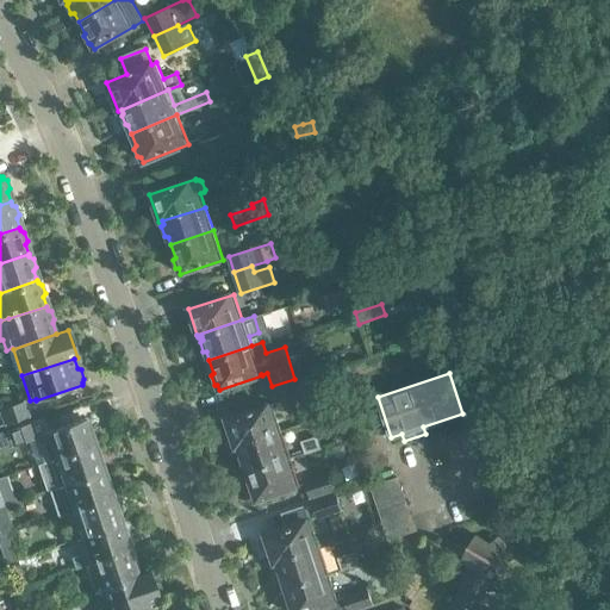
[(297,378),(294,379),(272,386),(277,403),(302,394),(297,378)]
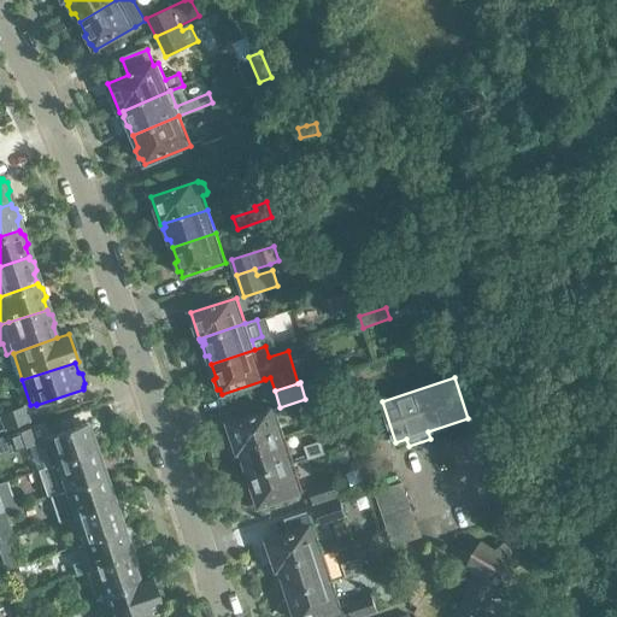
[(0,412),(0,419),(3,429),(28,421),(23,406),(0,412)]
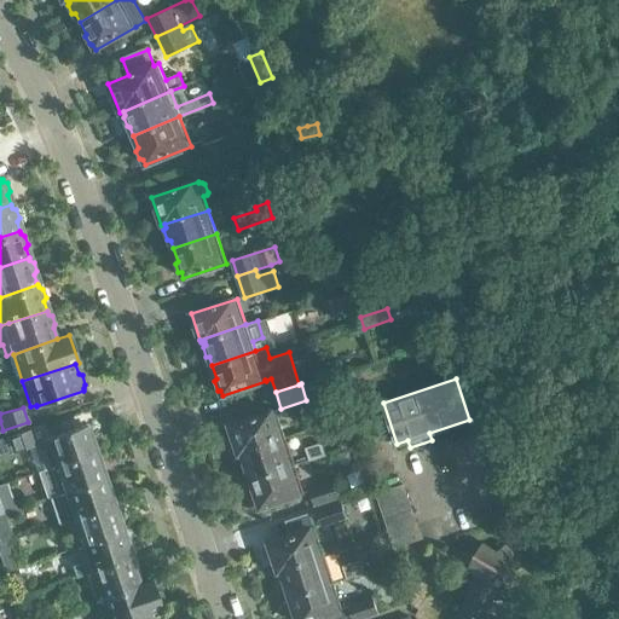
[(230,426),(238,451),(284,435),(276,410),(230,426)]
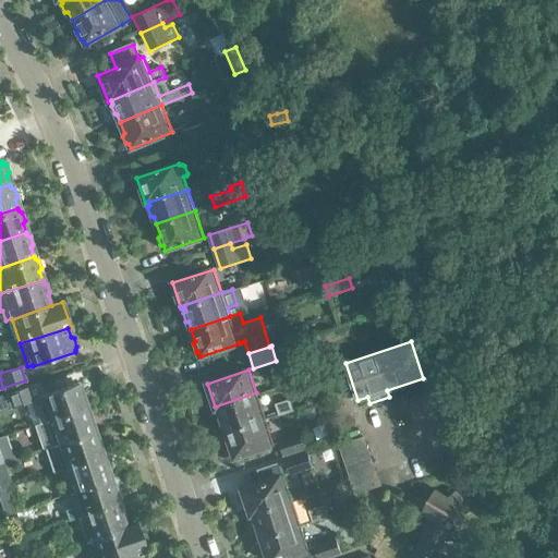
[(39,422),(50,419),(85,407),(82,397),(84,395),(82,387),(79,386),(77,383),(43,395),(39,383),(27,387),(32,400),(39,422)]
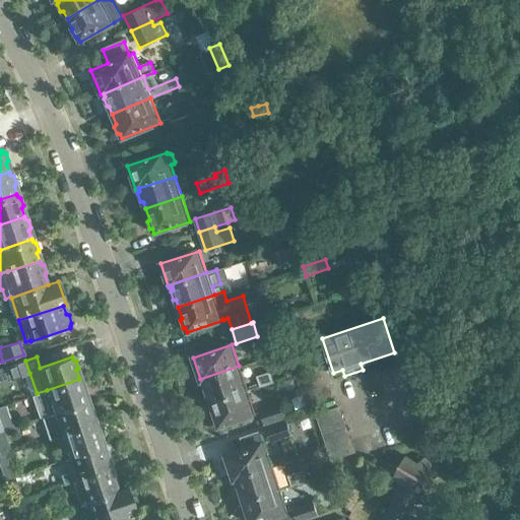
[(9,380),(29,373),(25,361),(5,367),(9,380)]
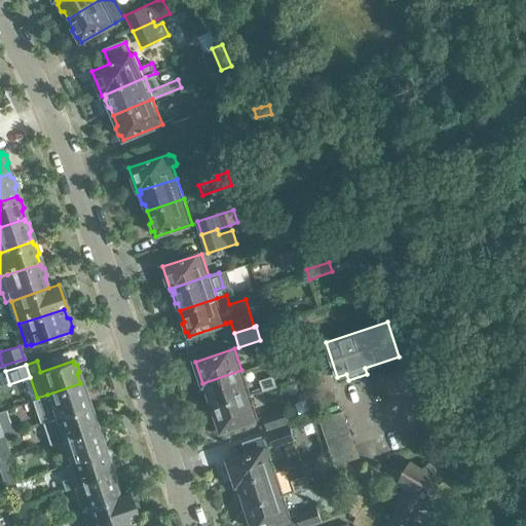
[(210,398),(213,406),(250,393),(241,370),(202,383),(203,386),(207,385),(208,388),(205,390),(208,397),(210,398)]
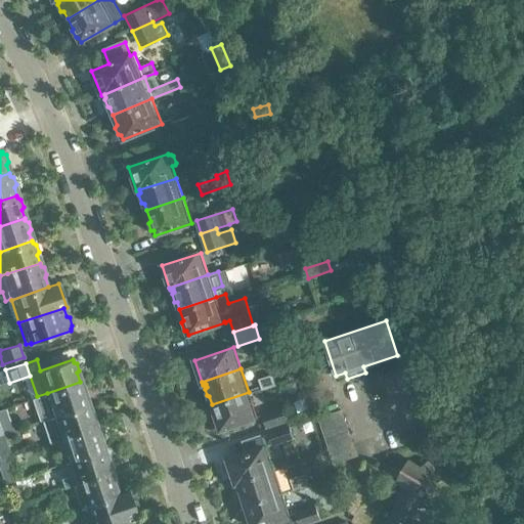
[(274,375),(261,379),(264,389),(277,385),(274,375)]
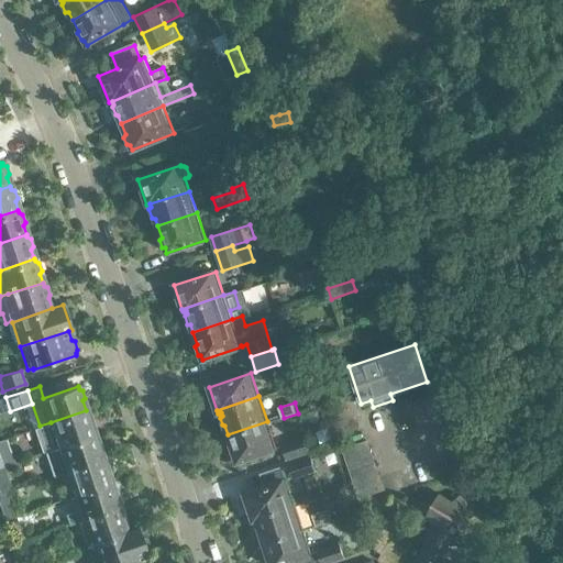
[(87,412),(86,410),(51,422),(40,426),(36,428),(44,453),(46,452),(59,449),(58,446),(95,434),(91,424),(92,422),(90,414),(87,412)]
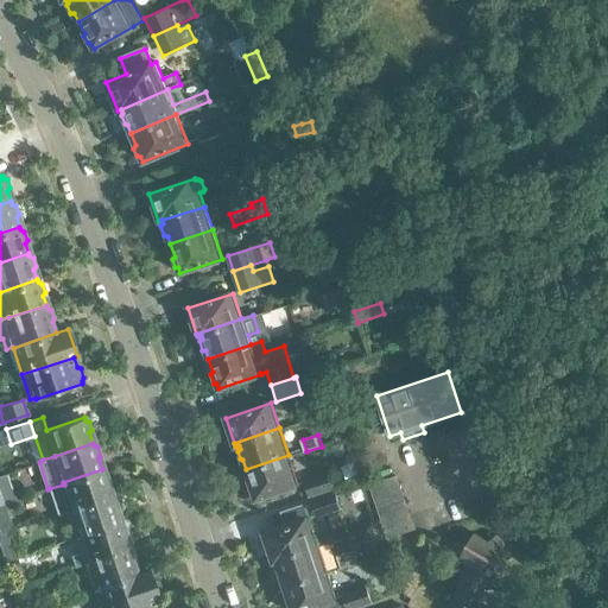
[(298,485),(289,455),(246,469),(251,483),(248,485),(251,493),(254,493),(255,499),(298,485)]
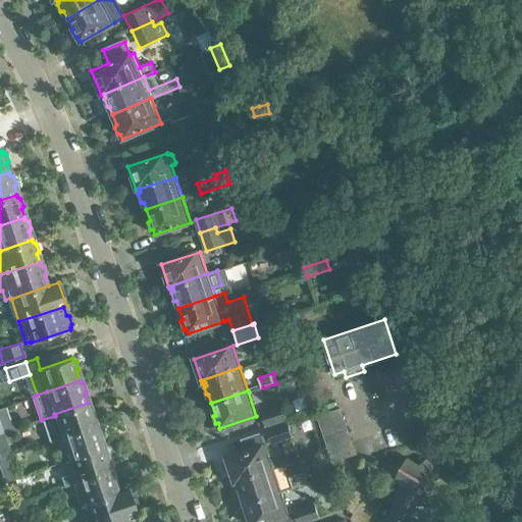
[(88,403),(54,414),(55,416),(43,419),(50,441),(62,438),(96,427),(92,417),(94,414),(91,406),(88,405),(88,403)]
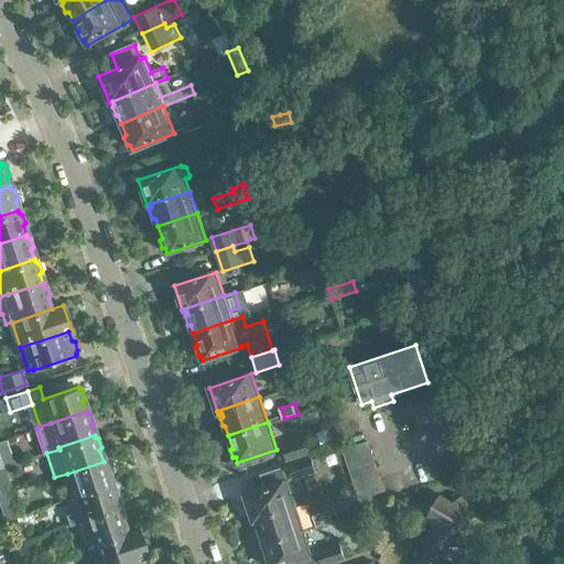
[(286,462),(310,454),(304,438),(281,446),(286,462)]
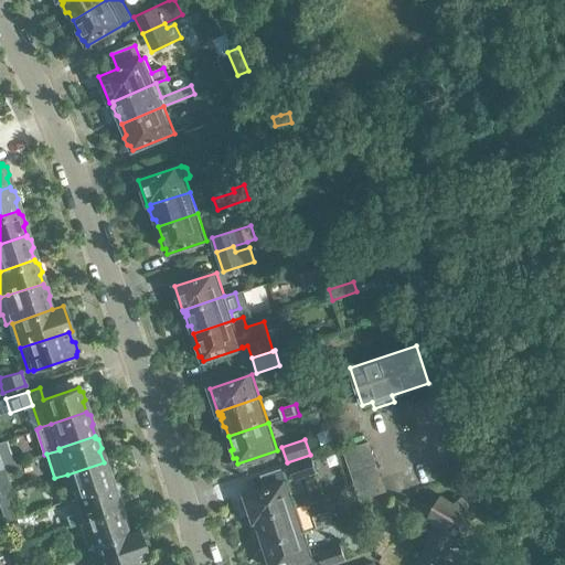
[(344,450),(351,471),(376,466),(369,443),(344,450)]
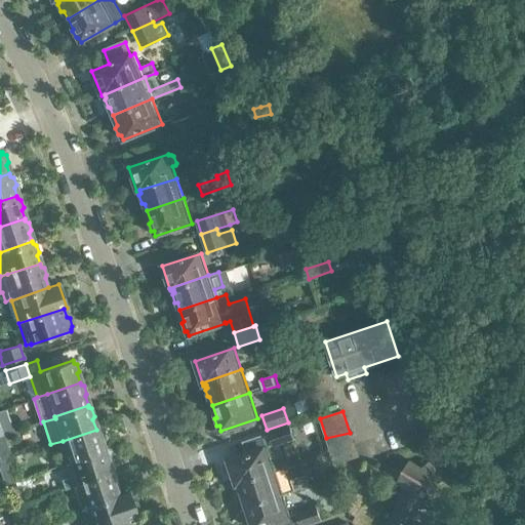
[(289,427),(269,434),(273,447),(294,440),(289,427)]
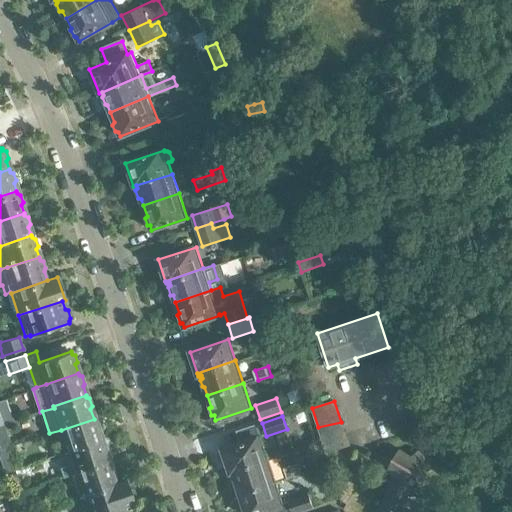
[(64,454),(69,452),(101,441),(98,430),(99,428),(97,420),(94,419),(61,430),(65,442),(61,443),(64,454)]
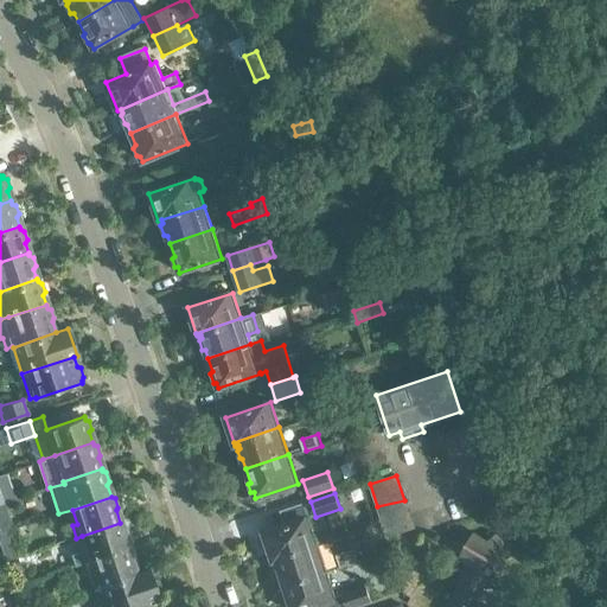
[(404,500),(377,506),(388,537),(414,528),(404,500)]
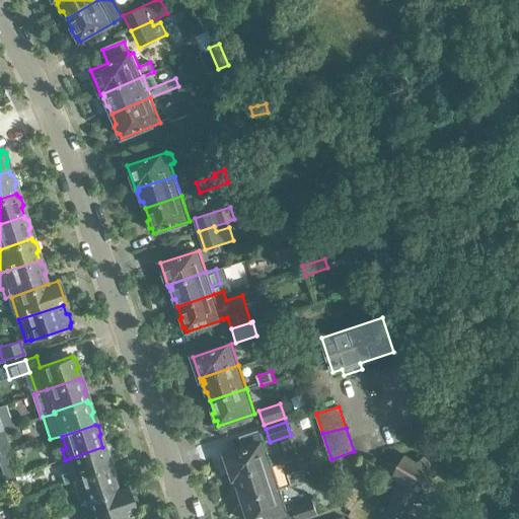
[(0,431),(0,454),(12,451),(4,430),(0,431)]
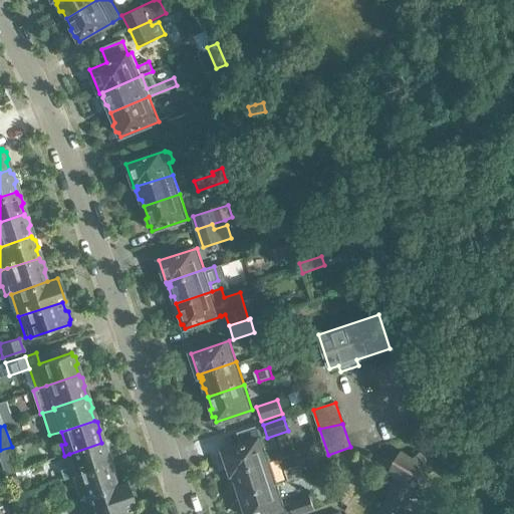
[(224,451),(231,472),(269,460),(262,439),(224,451)]
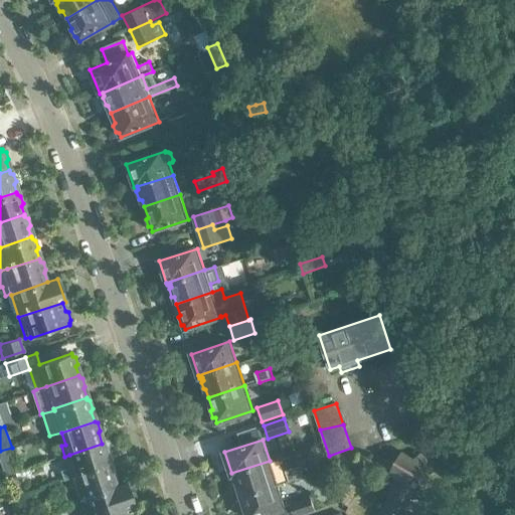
[(102,444),(69,455),(73,467),(60,471),(63,479),(76,475),(109,464),(106,456),(107,452),(105,445),(102,444)]
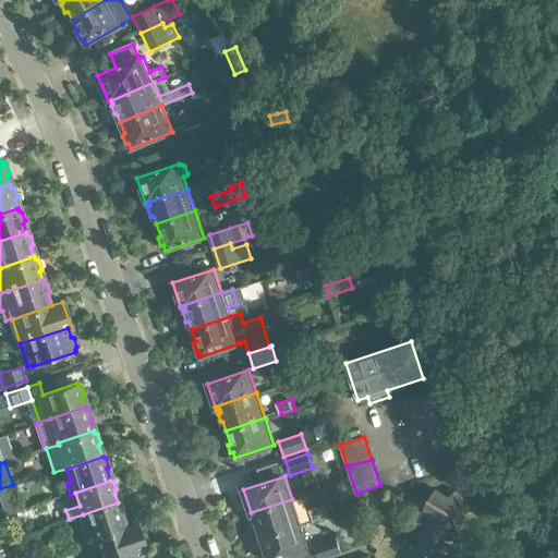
[(22,508),(13,485),(0,488),(0,500),(5,514),(22,508)]
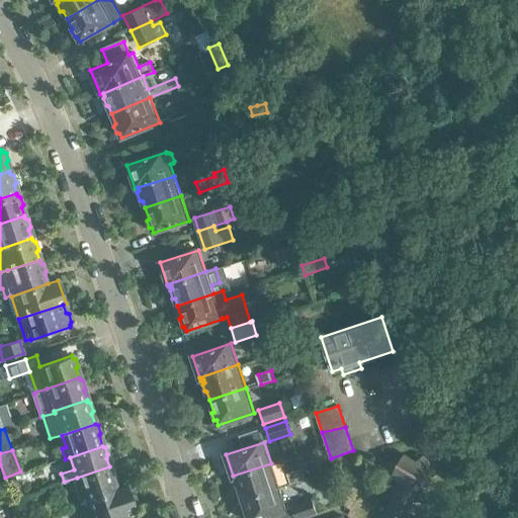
[(405,455),(394,471),(394,472),(394,473),(394,475),(394,476),(395,476),(395,477),(401,481),(398,489),(395,488),(393,493),(394,493),(382,517),(403,517),(409,504),(420,484),(422,484),(426,477),(425,476),(428,470),(427,469),(429,461),(422,457),(416,462),(405,455)]
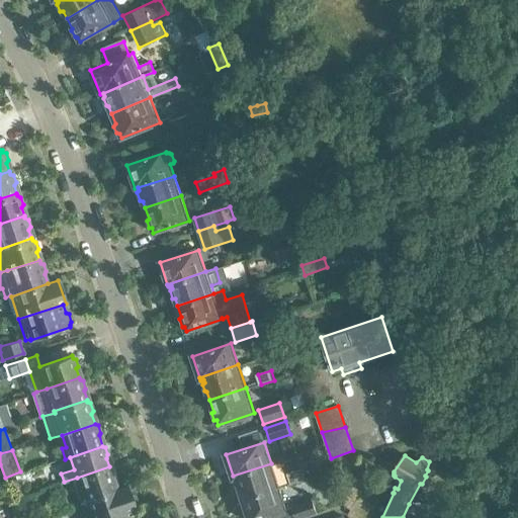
[(237,489),(240,490),(243,498),(278,487),(271,463),(233,476),(233,478),(236,478),(237,481),(235,483),(237,489)]
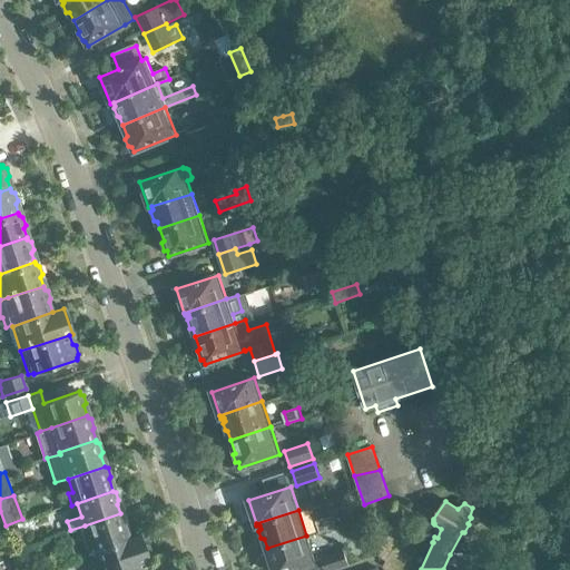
[(88,552),(92,551),(128,539),(125,528),(127,524),(124,517),(120,516),(120,513),(85,526),(89,541),(85,543),(88,552)]
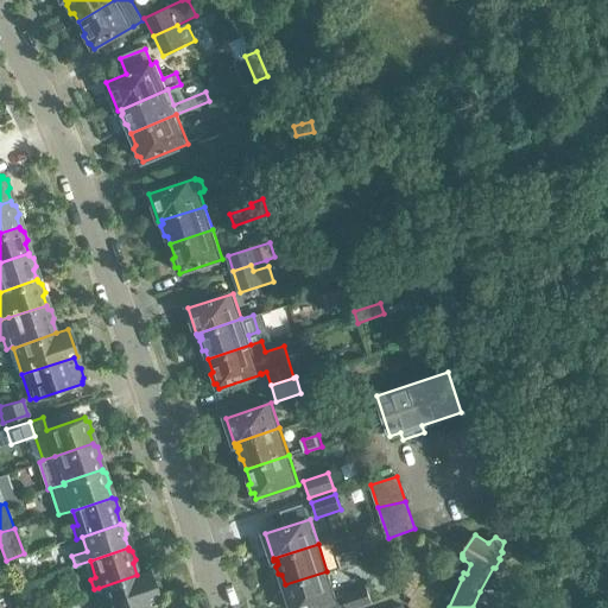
[(355,551),(340,556),(343,568),(359,563),(355,551)]
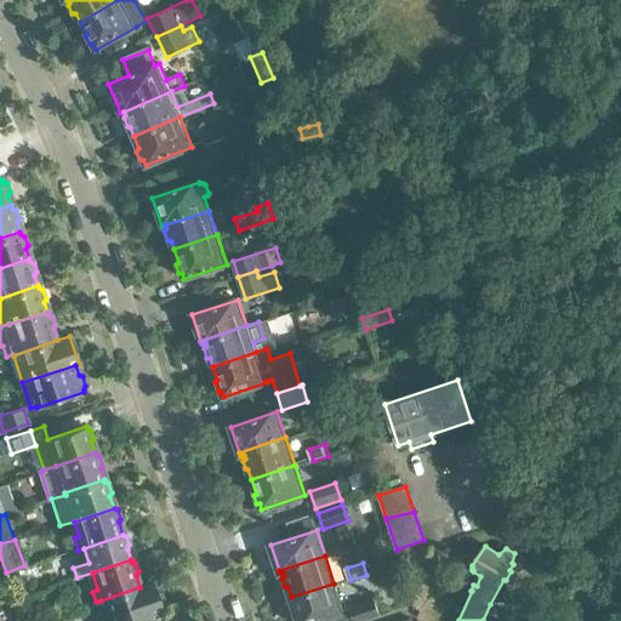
[(20,570),(9,575),(13,588),(24,585),(20,570)]
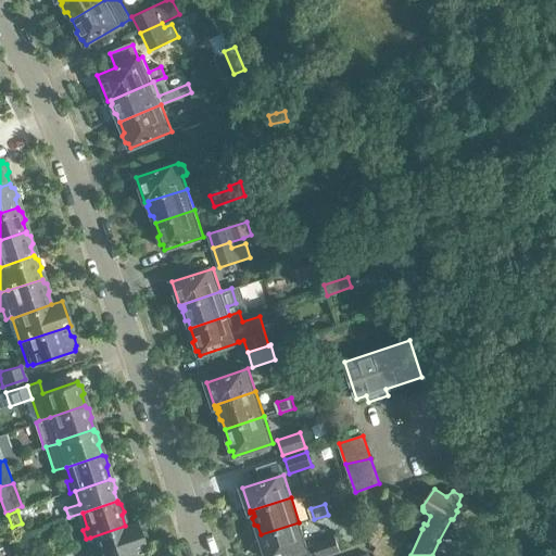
[(90,555),(116,555),(141,548),(141,547),(144,546),(144,545),(147,541),(144,533),(140,531),(137,521),(125,526),(90,538),(86,539),(90,555)]
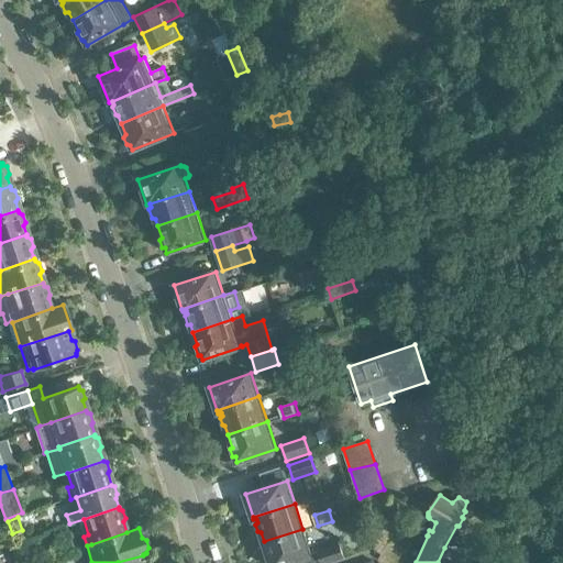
[(329,562),(344,558),(340,544),(310,553),(302,529),(264,541),(267,553),(265,555),(268,562),(271,562),(329,562)]
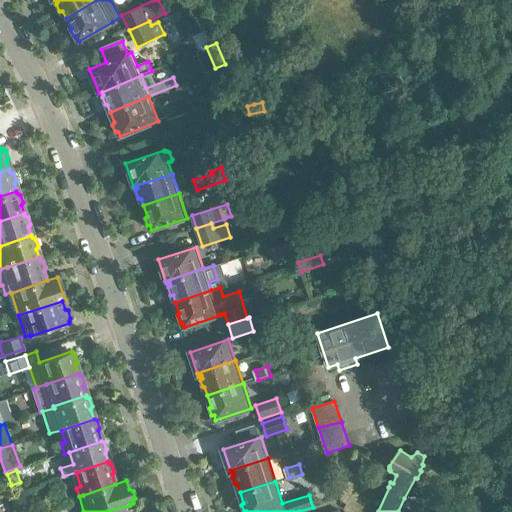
[(30,490),(18,494),(25,511),(36,511),(37,511),(30,490)]
